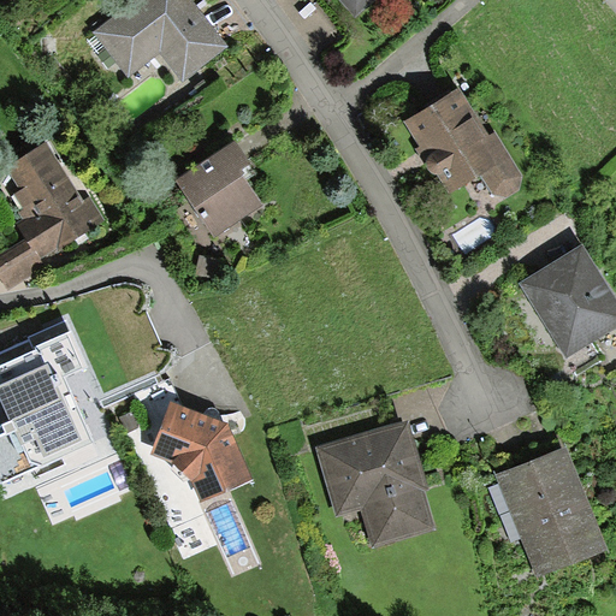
[(190,0),(134,0),(93,33),(125,75),(159,49),(183,80),(226,46),(190,0)]
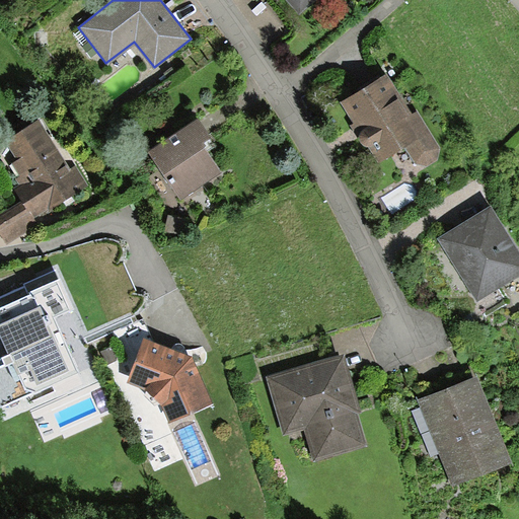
[(287,0),(300,15),(316,0),(287,0)]
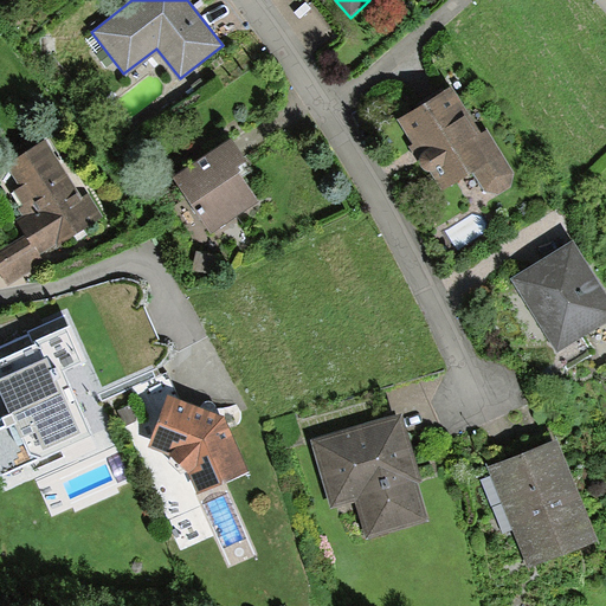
[(419,169),(427,172),(439,191),(456,180),(477,213),(502,198),(513,189),(510,171),(487,129),(479,133),(475,126),(472,127),(449,86),(394,117),(412,149),(414,155),(416,163),(419,169)]
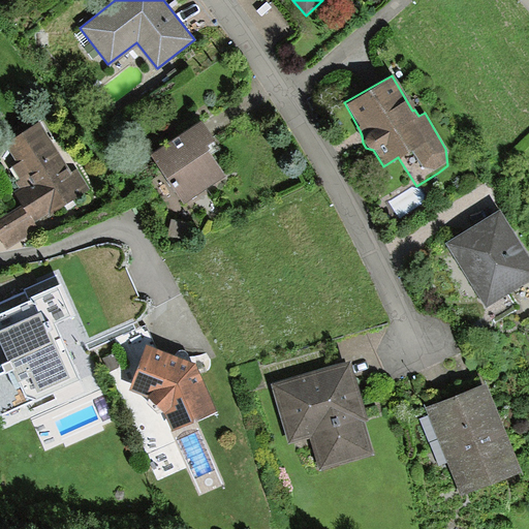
[(200,119),(149,152),(182,201),(224,175),(204,143),(212,137),(200,119)]
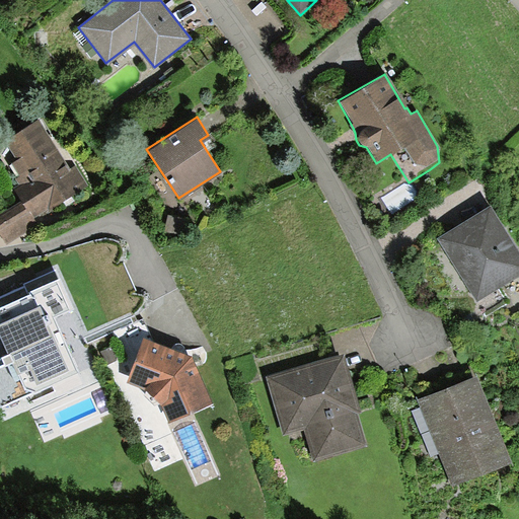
[(68,167),(35,118),(0,140),(0,162),(23,199),(0,214),(0,240),(2,243),(86,188),(71,165),(68,167)]
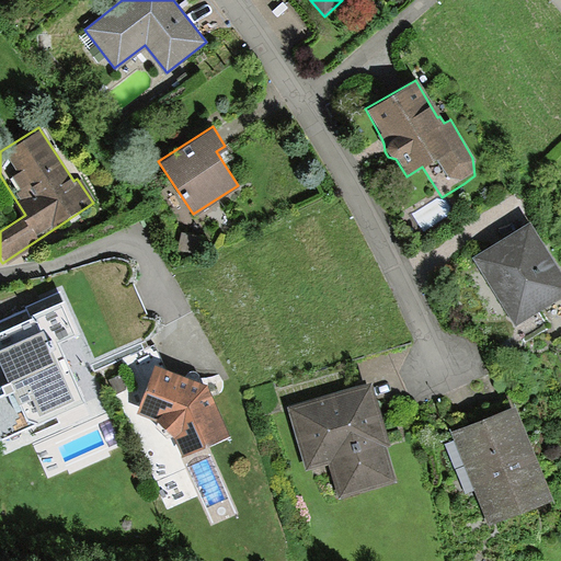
[(560,294),(560,271),(529,220),(471,256),(513,323),(560,294)]
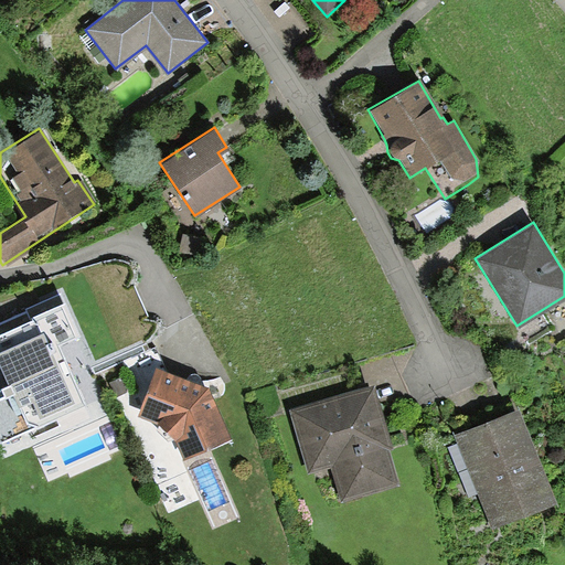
[(60,288),(0,315),(0,381),(3,390),(0,391),(0,447),(0,449),(93,407),(65,345),(82,338),(60,288)]
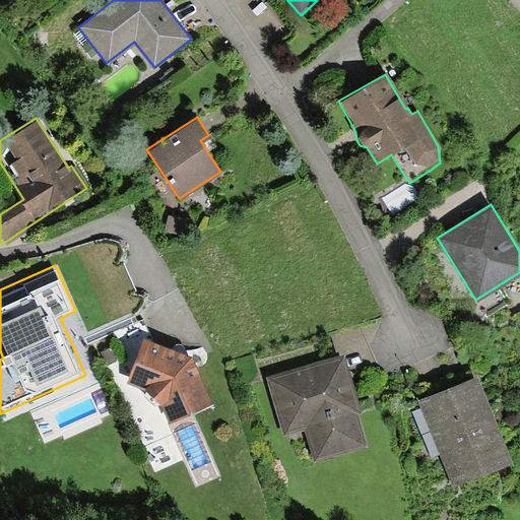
[(142,339),(124,382),(143,388),(159,402),(169,423),(209,404),(189,356),(142,339)]
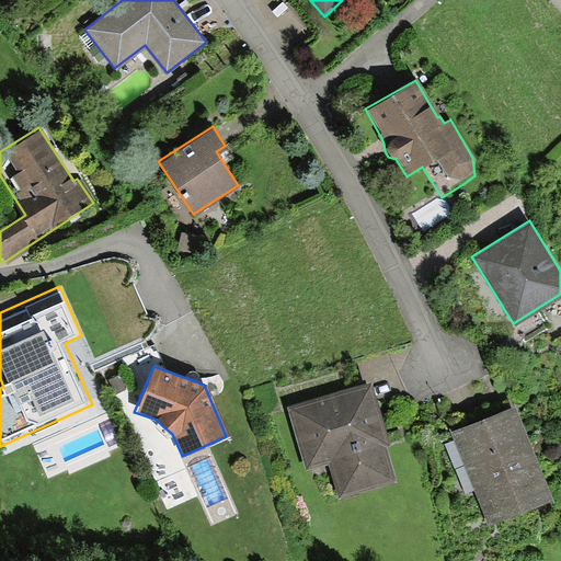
[(305,468),(325,461),(338,499),(395,481),(382,444),(389,442),(369,380),(285,407),(305,468)]
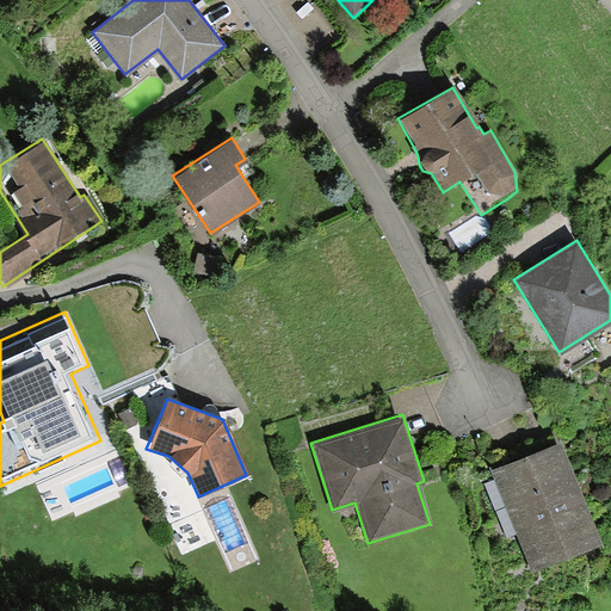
[(599,539),(557,442),(488,470),(529,568),(599,539)]
